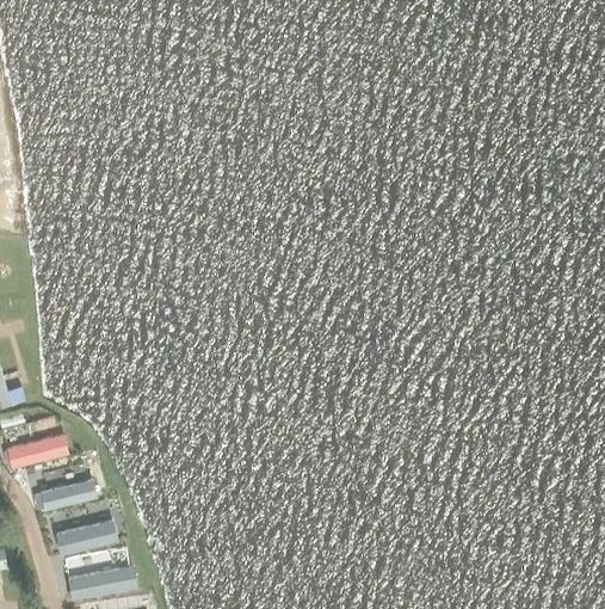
[(0,408),(24,403),(20,387),(6,391),(0,368),(0,408)]
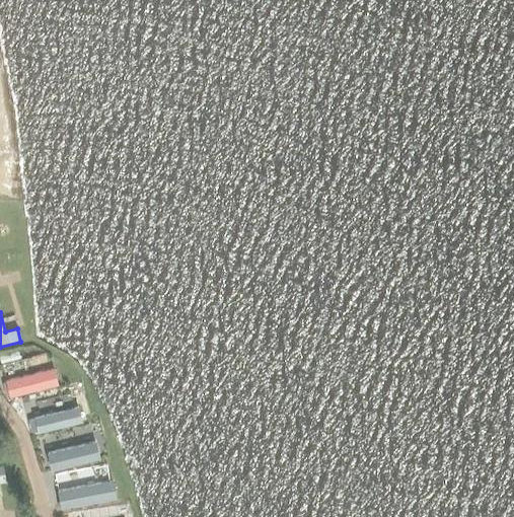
[(8,395),(60,389),(57,370),(6,377),(8,395)]
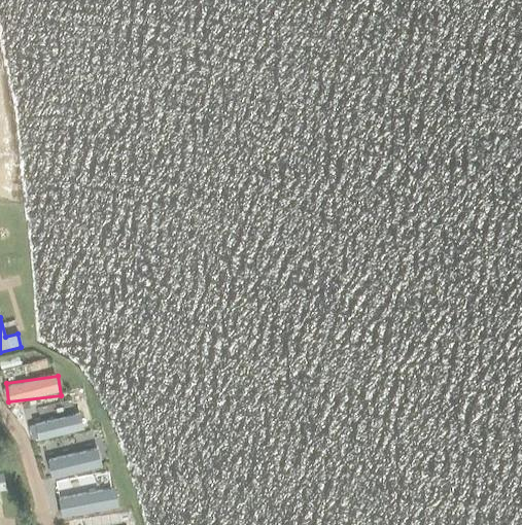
[(81,415),(26,423),(28,441),(84,432),(81,415)]
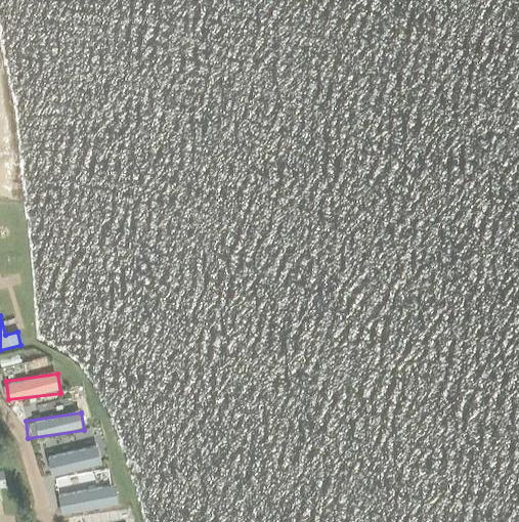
[(48,458),(53,477),(103,463),(98,443),(48,458)]
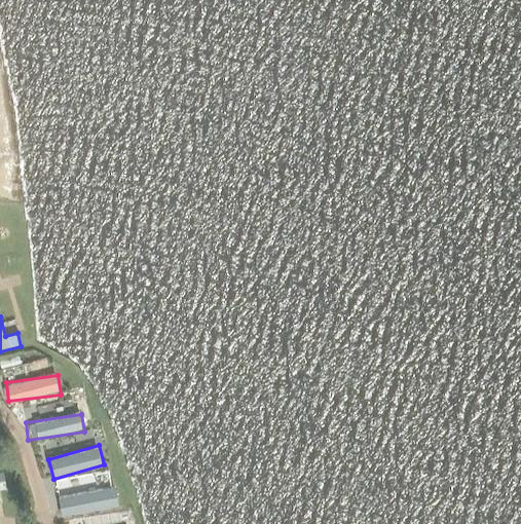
[(116,488),(59,494),(61,514),(118,508),(116,488)]
